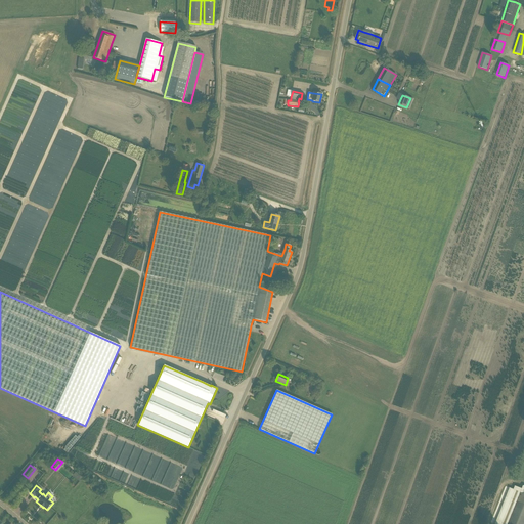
[(523,523),(523,486),(521,489),(515,486),(513,490),(510,488),(494,523),(523,523)]
